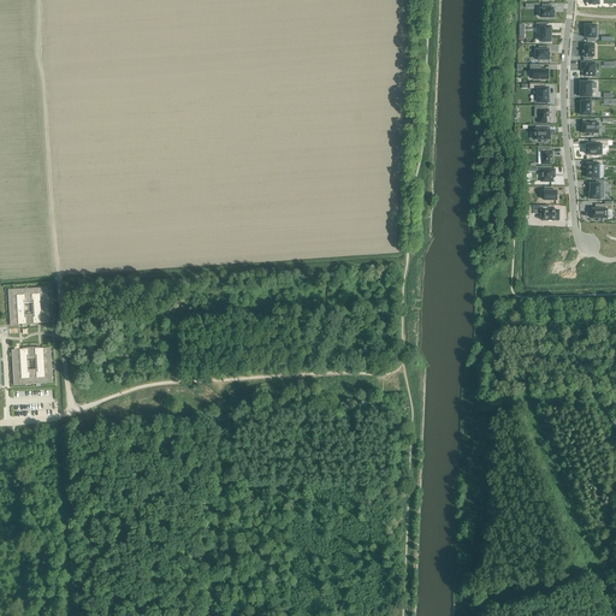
[(540,10),(540,18),(554,18),(554,12),(554,11),(554,10),(551,10),(551,5),(543,5),(543,10),(540,10)]
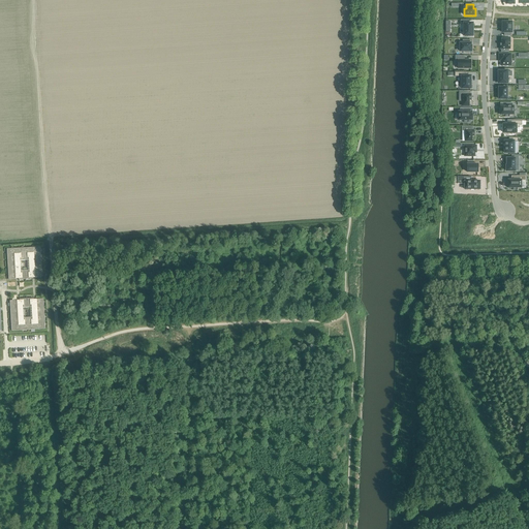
[(461,20),(461,24),(464,24),(464,36),(468,36),(468,37),(472,37),(472,36),(473,36),(473,24),(468,24),(468,20),(461,20)]
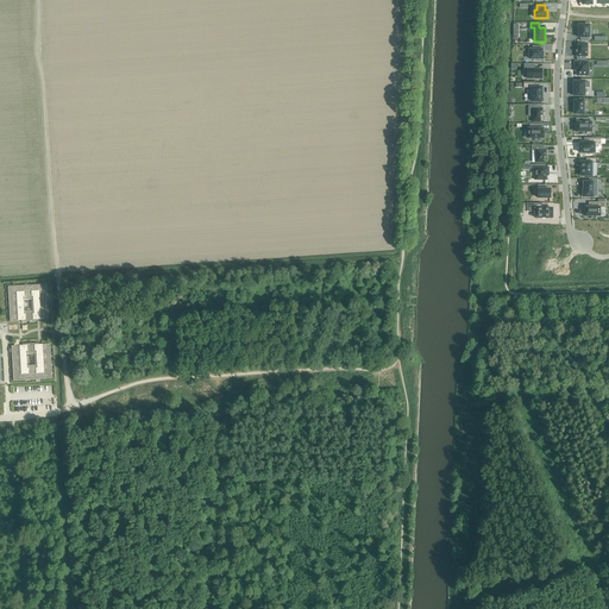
[(578,26),(578,38),(581,38),(581,42),(588,42),(588,38),(589,38),(589,26),(578,26)]
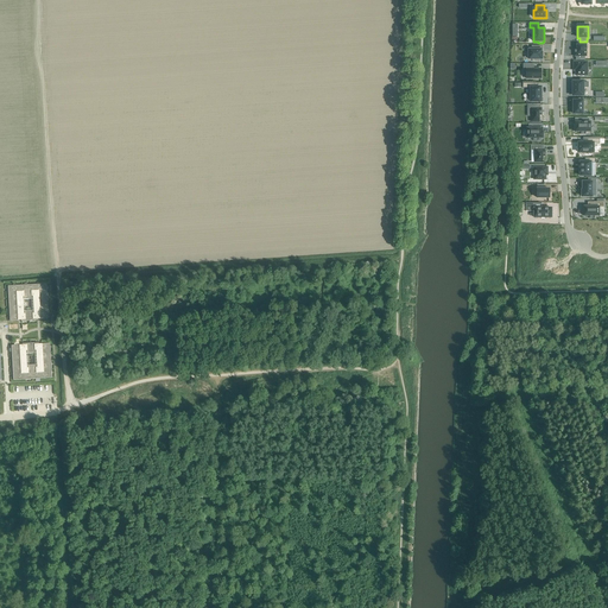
[(575,49),(575,56),(576,56),(576,61),(584,61),(584,56),(587,56),(587,44),(577,44),(577,49),(575,49)]
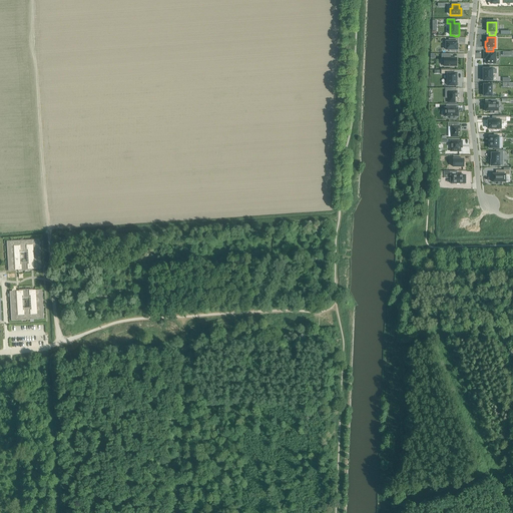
[(447,42),(447,50),(451,50),(451,51),(455,51),(455,50),(458,50),(458,45),(457,45),(457,42),(455,42),(455,39),(449,39),(449,42),(447,42)]
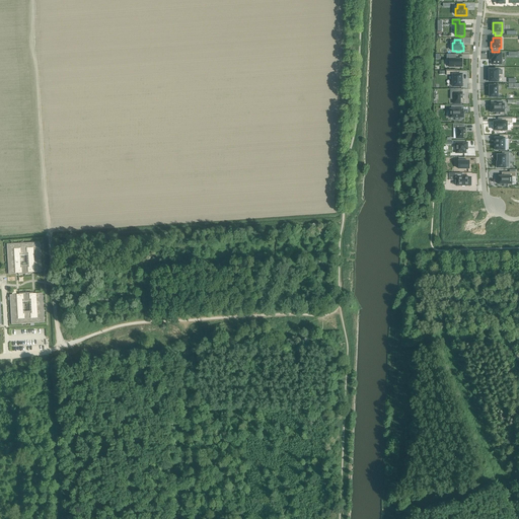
[(490,53),(490,60),(492,60),(492,64),(501,64),(501,53),(490,53)]
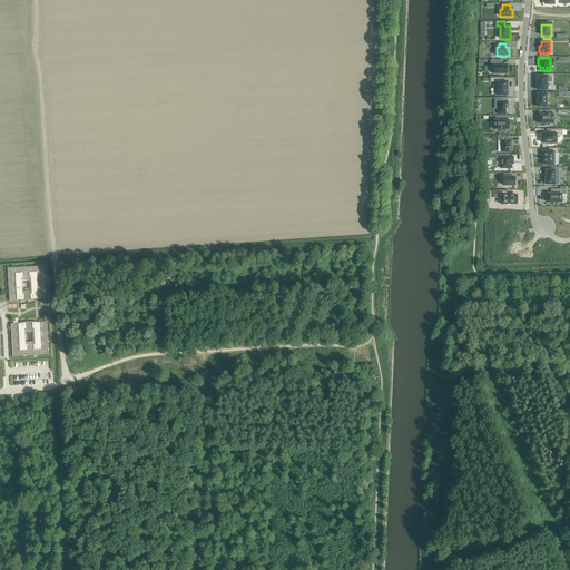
[(491,60),(491,65),(493,65),(493,74),(508,74),(508,65),(498,65),(498,60),(491,60)]
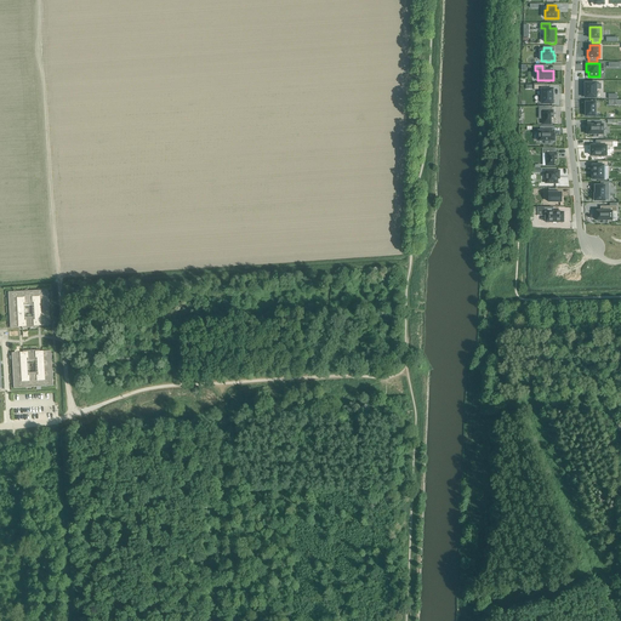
[(585,84),(585,98),(596,98),(596,84),(585,84)]
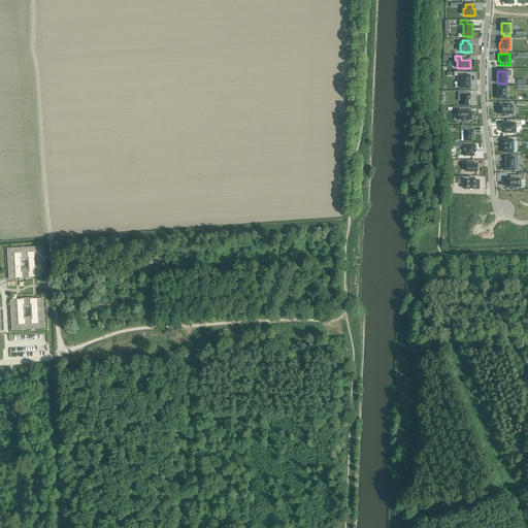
[(454,72),(454,76),(460,76),(460,89),(469,89),(469,76),(466,76),(466,72),(454,72)]
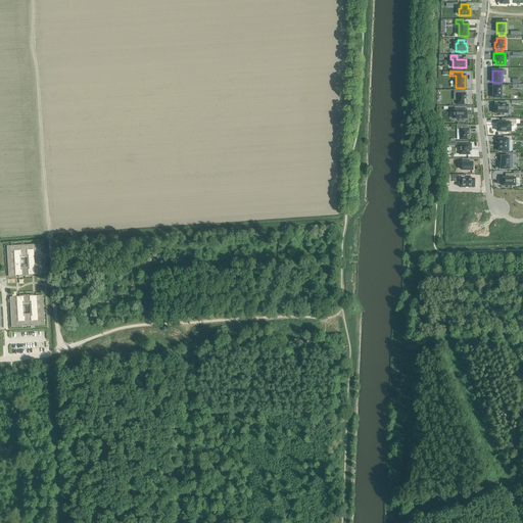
[(454,90),(454,94),(457,94),(457,100),(457,105),(464,105),(464,99),(466,99),(466,93),(465,93),(465,90),(454,90)]
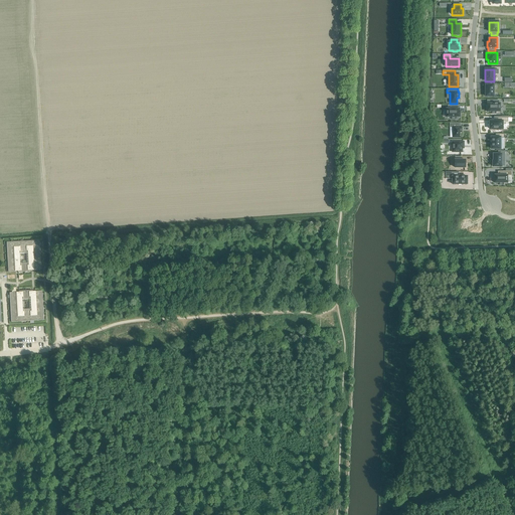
[(487,107),(487,112),(491,112),(491,114),(496,114),(496,112),(500,112),(500,104),(499,104),(499,101),(491,101),(491,104),(488,104),(488,107),(487,107)]
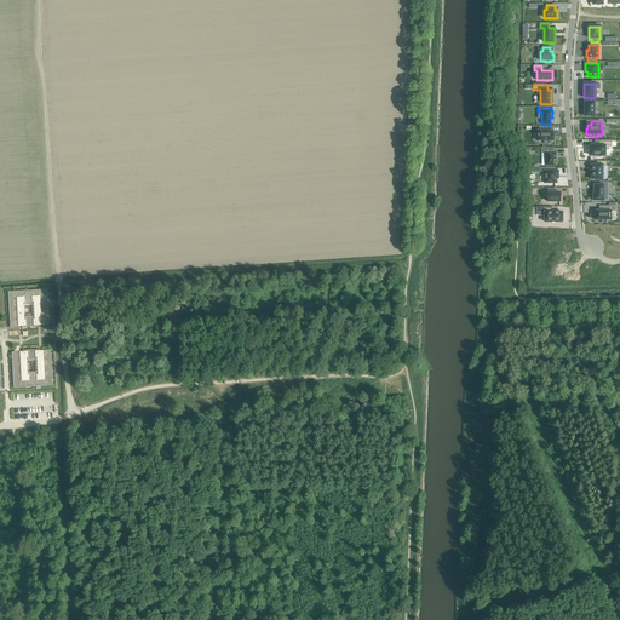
[(538,131),(538,141),(543,141),(543,143),(549,143),(549,141),(554,141),(554,135),(552,135),(552,131),(549,131),(549,126),(539,126),(539,131),(538,131)]
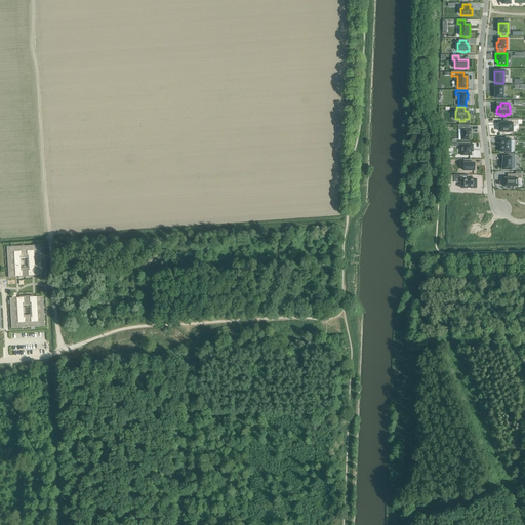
[(499,123),(499,131),(513,131),(513,124),(518,124),(518,120),(507,120),(507,123),(503,123),(499,123)]
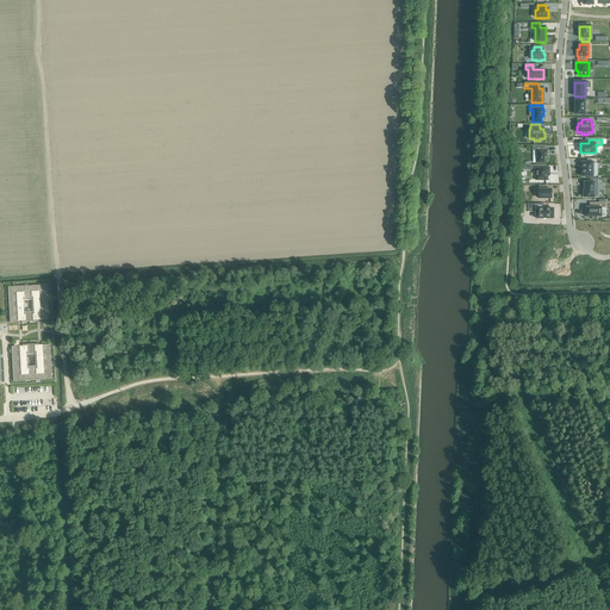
[(531,147),(531,151),(536,151),(536,163),(545,163),(545,157),(547,157),(547,150),(546,150),(546,147),(531,147)]
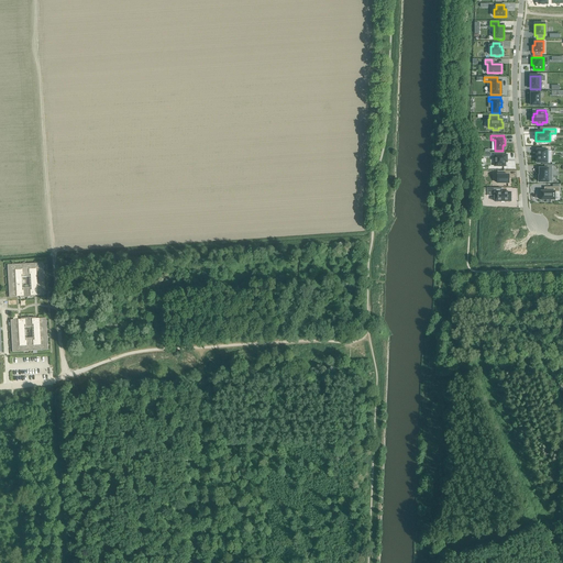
[(538,151),(538,163),(547,163),(547,151),(551,151),(551,146),(542,146),(542,151),(538,151)]
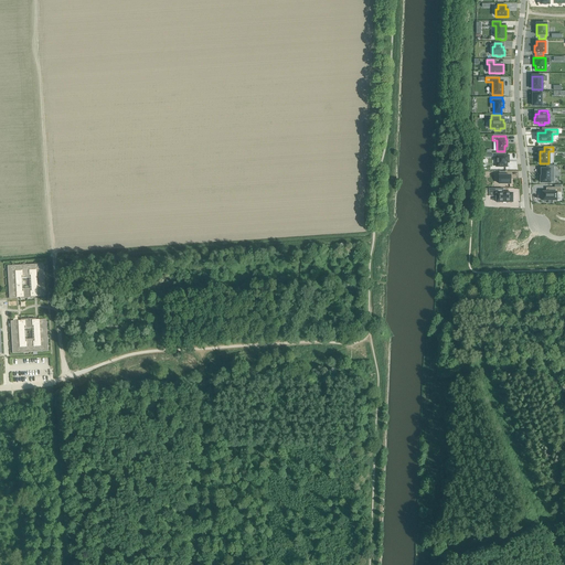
[(497,156),(497,167),(507,167),(507,162),(509,162),(509,156),(497,156)]
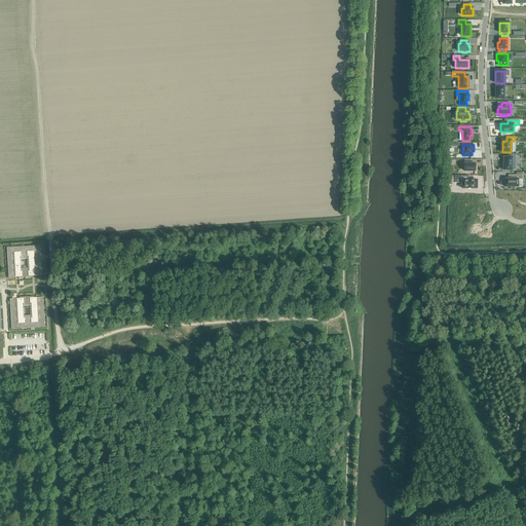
[(503,168),(503,170),(503,171),(513,171),(513,170),(516,170),(516,164),(513,164),(513,158),(516,158),(516,154),(509,154),(509,158),(504,158),(504,161),(504,164),(503,164),(503,165),(503,166),(503,168)]
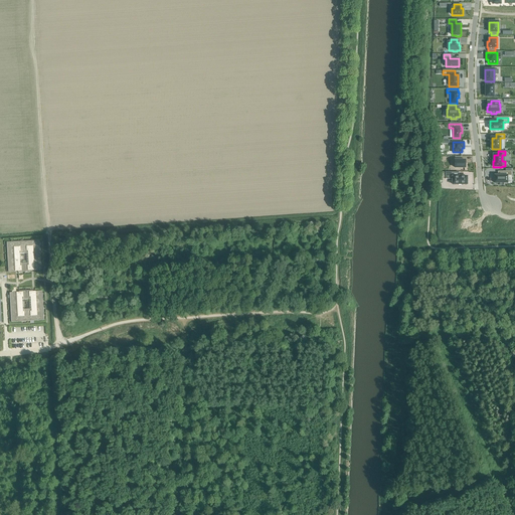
[(455,160),(455,168),(466,168),(466,160),(461,160),(461,157),(456,157),(456,160),(455,160)]
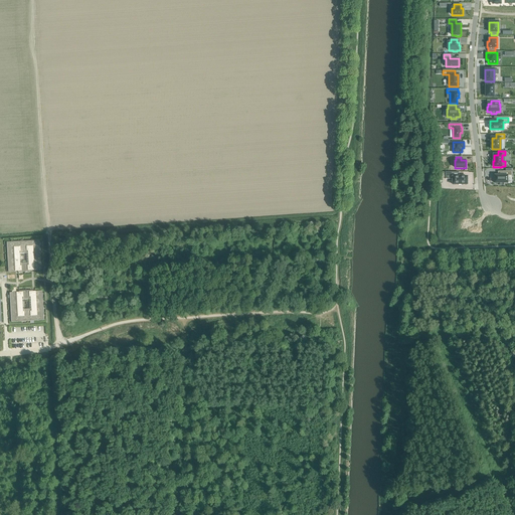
[(494,178),(494,183),(499,183),(499,185),(503,185),(503,183),(507,183),(507,176),(512,176),(512,171),(498,171),(498,175),(495,175),(495,178),(494,178)]
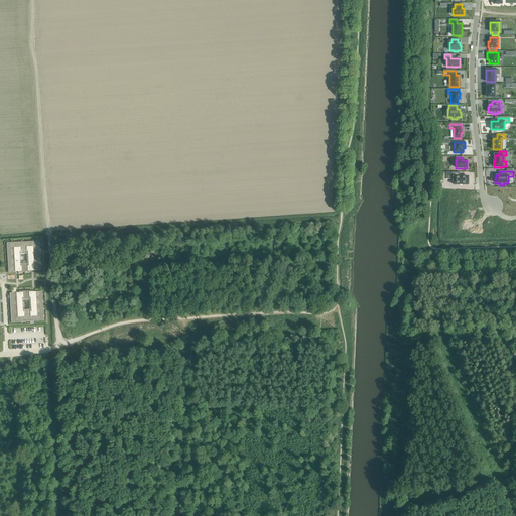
[(454,179),(454,184),(460,184),(462,184),(468,184),(468,176),(460,176),(460,172),(446,172),(446,179),(454,179)]
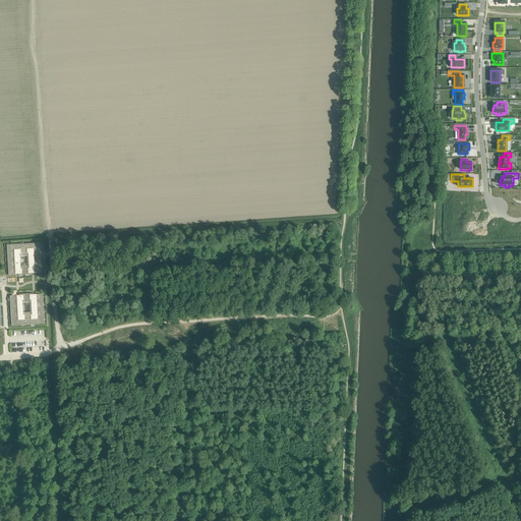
[(8,275),(16,275),(15,273),(17,273),(17,276),(32,275),(32,273),(34,272),(34,274),(41,273),(40,243),(6,245),(8,275)]
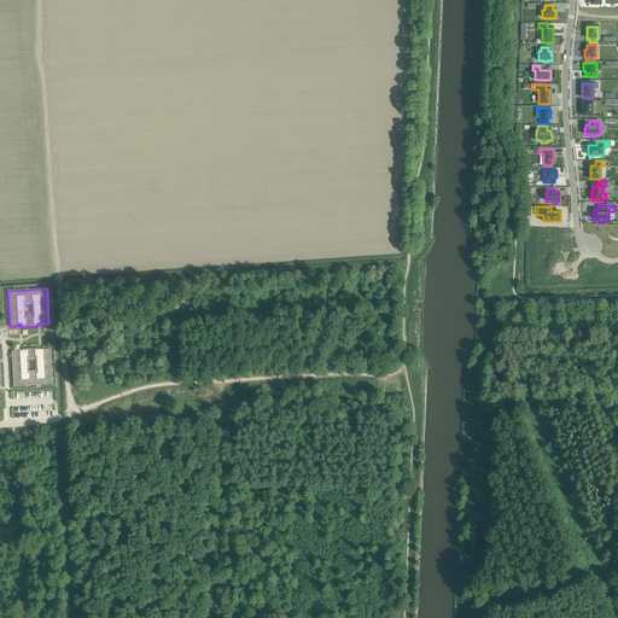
[(13,386),(52,384),(51,349),(41,350),(41,351),(39,351),(39,349),(23,350),(23,353),(21,353),(21,351),(11,351),(13,386)]
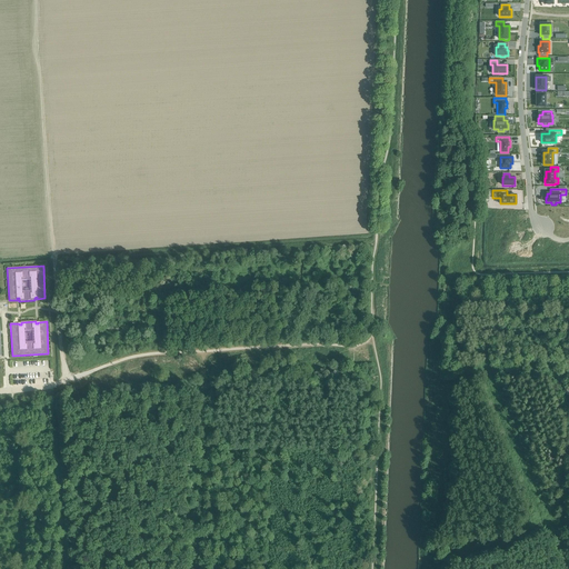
All buildings are outlined.
